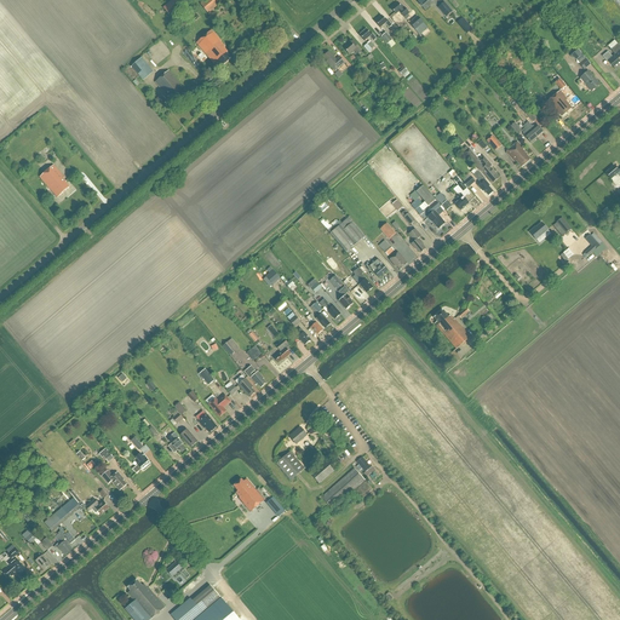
[(172,0),(162,9),(171,17),(189,1),(187,0),(172,0)]
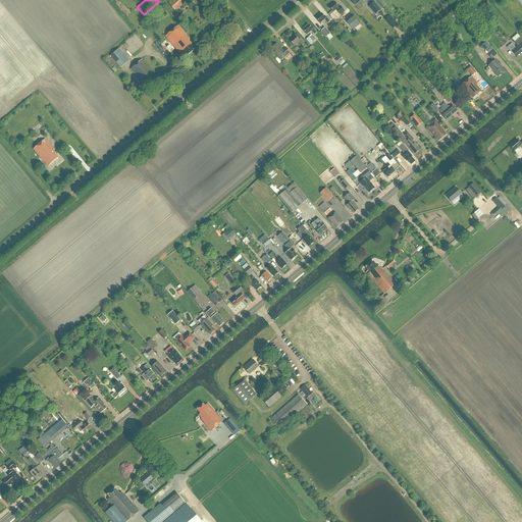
[(178,0),(171,7),(174,11),(187,0),(178,0)]
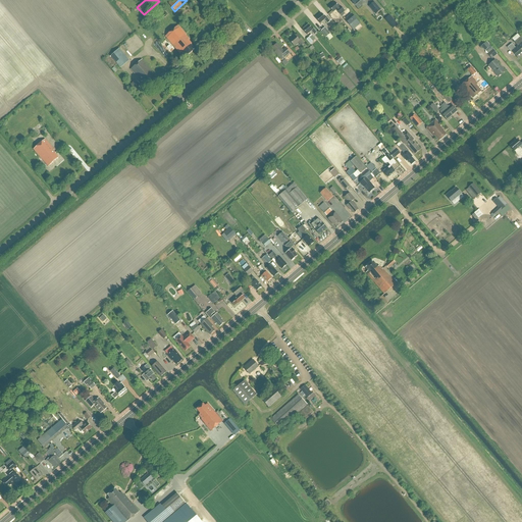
[(334,2),(329,7),(333,12),(336,10),(341,15),(342,16),(345,14),(344,12),(345,11),(340,6),(338,7),(334,2)]
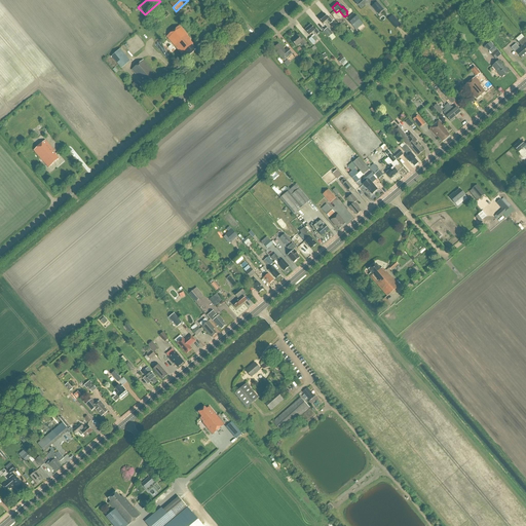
[(377,2),(372,6),(379,14),(383,10),(377,2)]
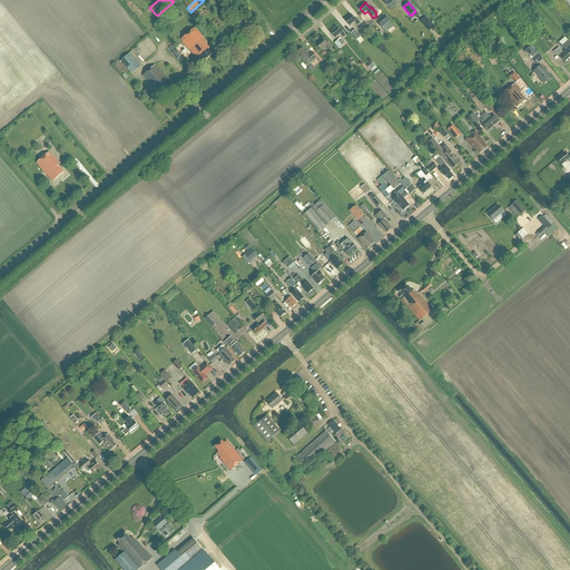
[(355,20),(351,15),(345,20),(350,26),(354,22),(357,26),(360,23),(356,19),(355,20)]
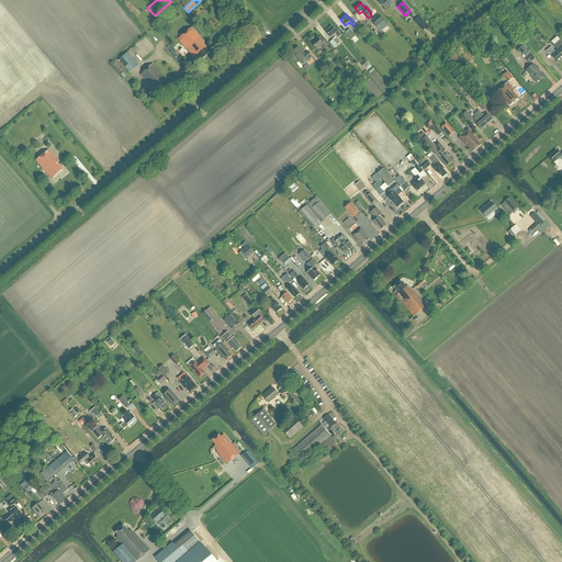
[(379,15),(370,22),(375,27),(383,21),(379,15)]
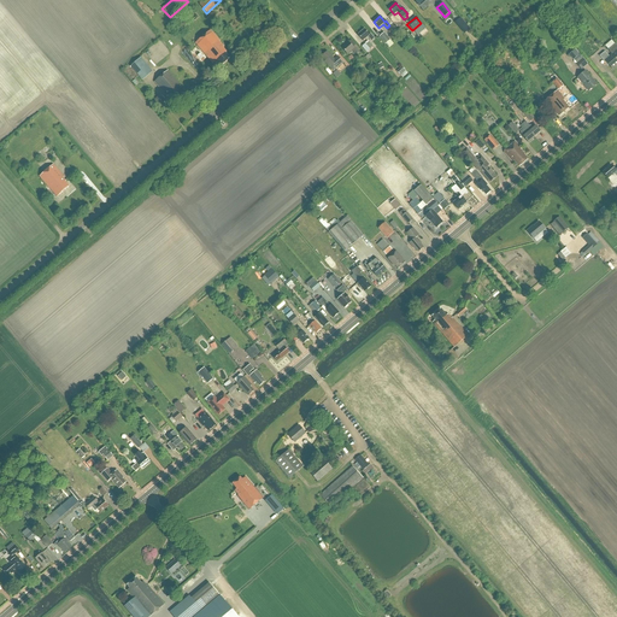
[(454,21),(464,33),(469,29),(460,17),(454,21)]
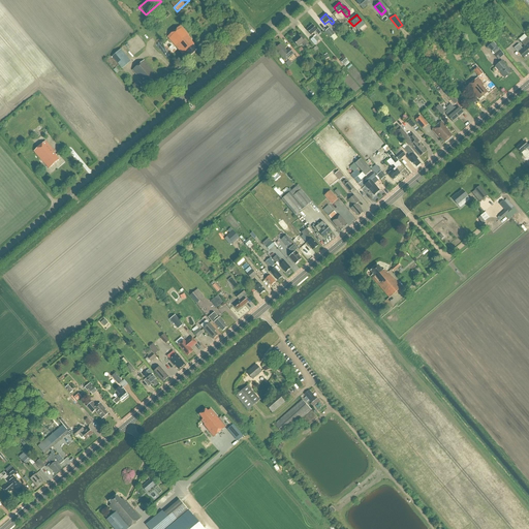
[(316,30),(312,25),(307,30),(311,35),(315,32),(318,35),(320,33),(317,29),(316,30)]
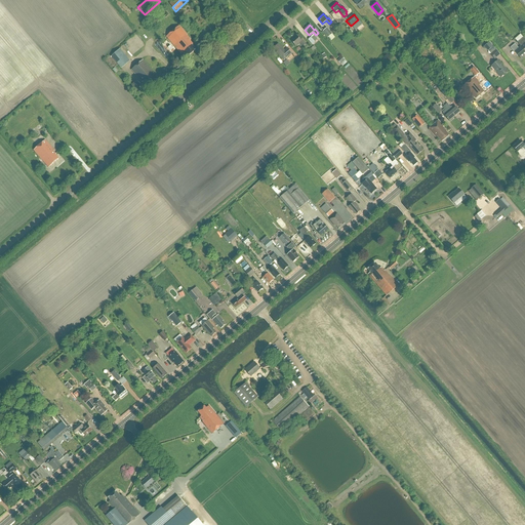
[(187,36),(187,35),(179,26),(166,37),(168,39),(162,44),(170,54),(176,49),(180,54),(184,52),(188,57),(196,50),(192,45),(193,44),(190,41),(191,40),(187,36)]
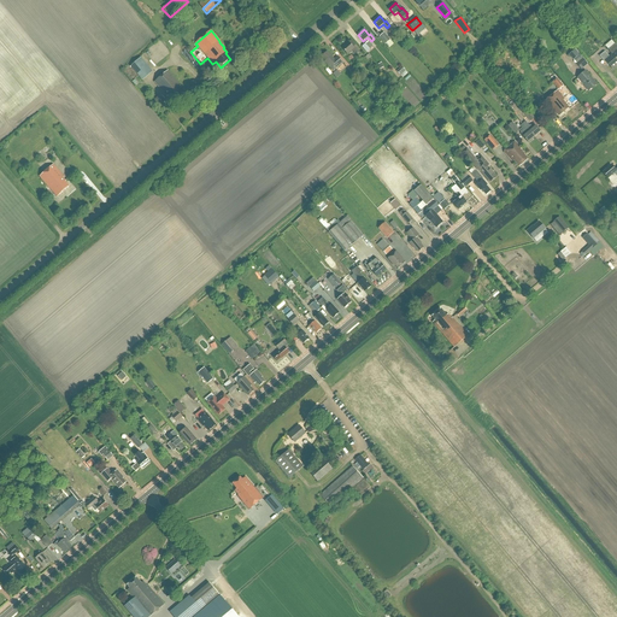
[(380,37),(386,46),(391,41),(385,34),(380,37)]
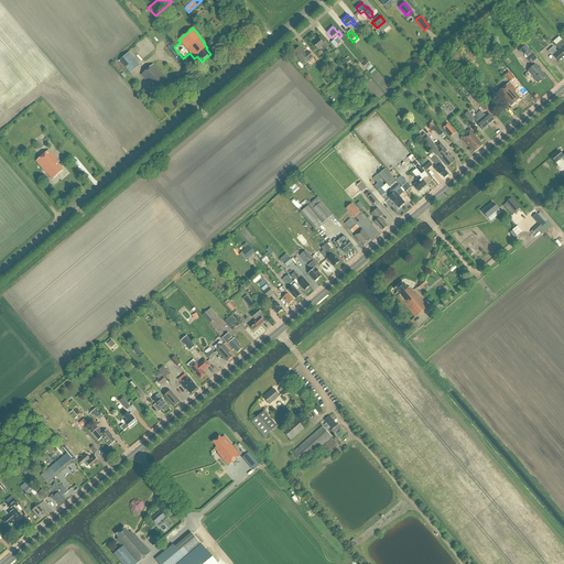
[(323,44),(318,39),(313,44),(317,50),(322,46),(325,50),(328,47),(324,43),(323,44)]
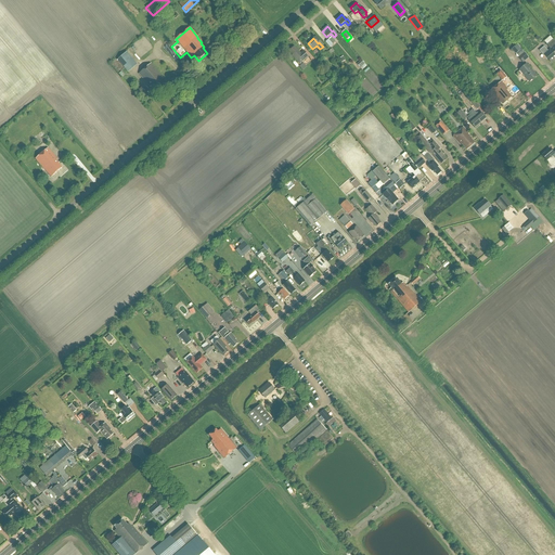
[(513,53),(514,52),(523,63),(529,59),(517,46),(511,51),(513,53)]
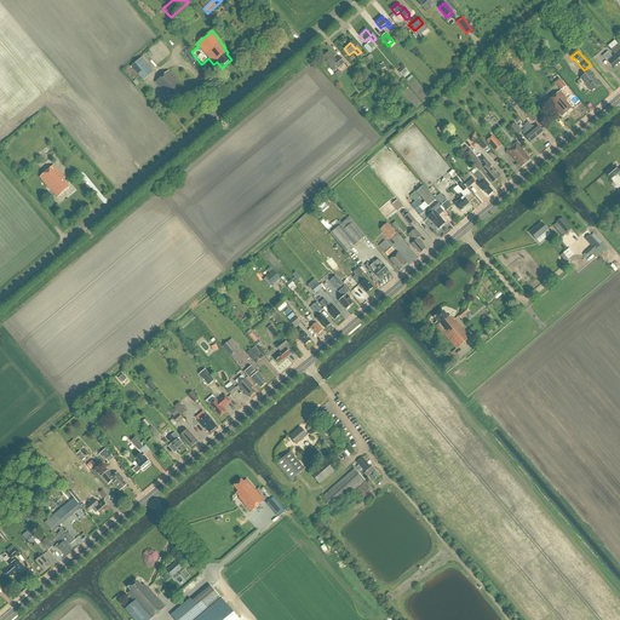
[(329,52),(323,57),(327,62),(327,63),(334,72),(344,63),(339,57),(336,61),(329,52)]
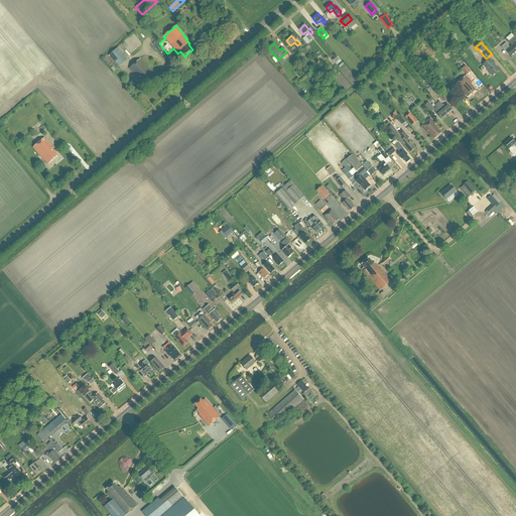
[(508,53),(512,58),(515,55),(515,56),(515,55),(515,51),(512,46),(510,47),(506,43),(501,47),(507,54),(508,53)]
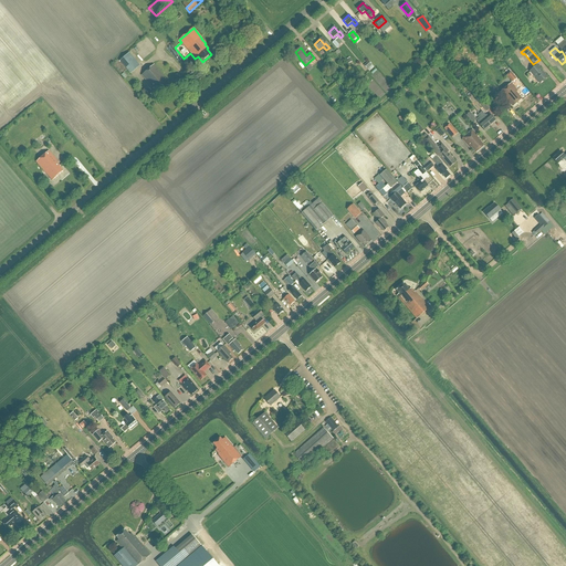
[(129,53),(121,61),(127,70),(136,62),(129,53)]
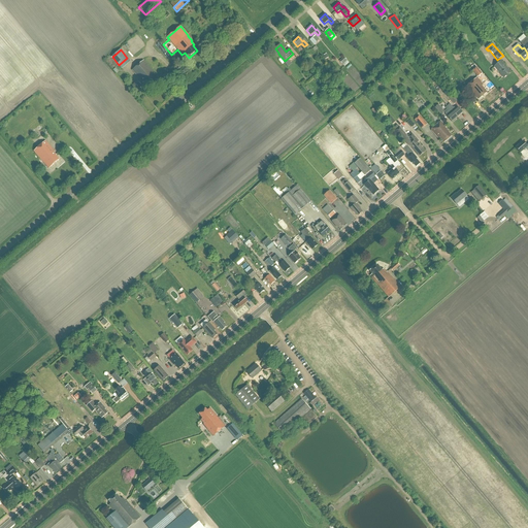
[(340,61),(344,67),(350,63),(344,57),(340,61)]
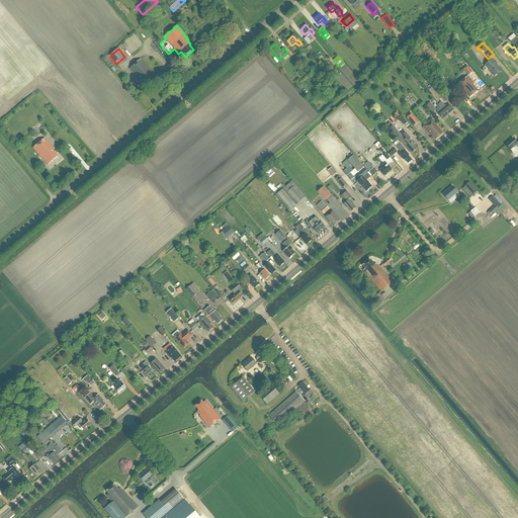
[(157,78),(141,60),(130,69),(141,81),(144,84),(146,82),(150,88),(156,83),(155,81),(157,78)]
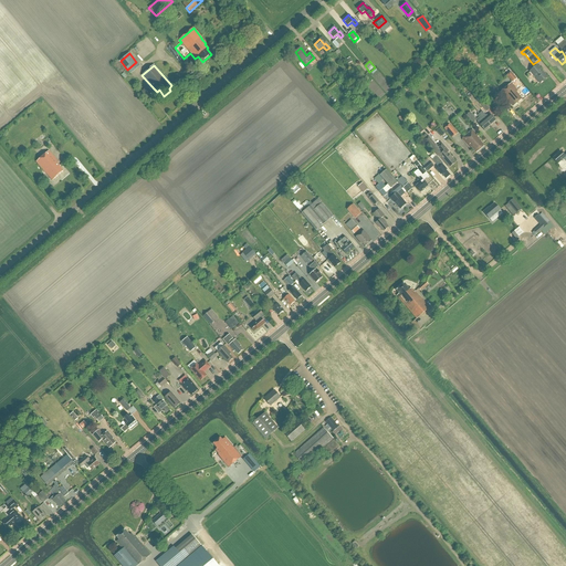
[(537,65),(530,72),(540,84),(547,77),(537,65)]
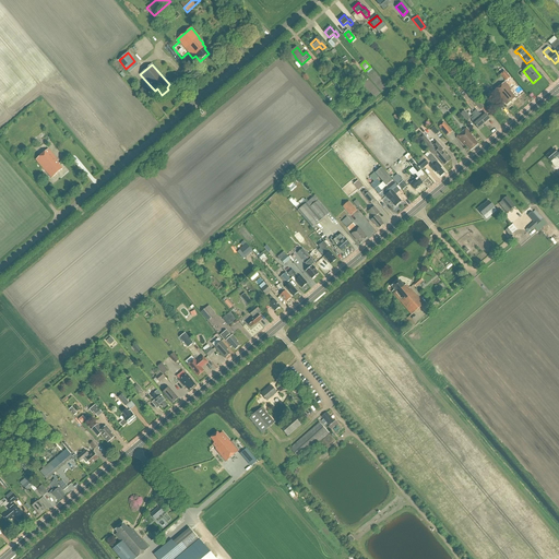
[(501,98),(507,105),(515,97),(510,91),(511,90),(504,83),(492,93),(499,100),(501,98)]
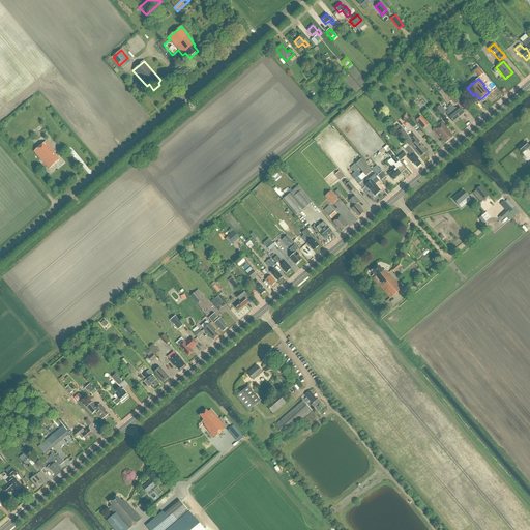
[(453,94),(449,98),(455,105),(460,101),(453,94)]
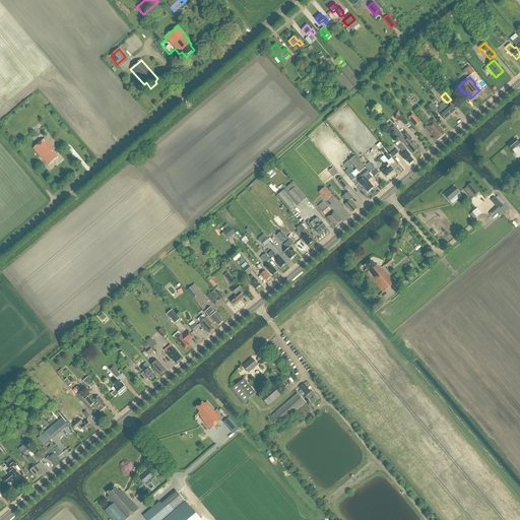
[(441,105),(450,116),(456,111),(452,107),(449,109),(446,107),(443,103),(441,105)]
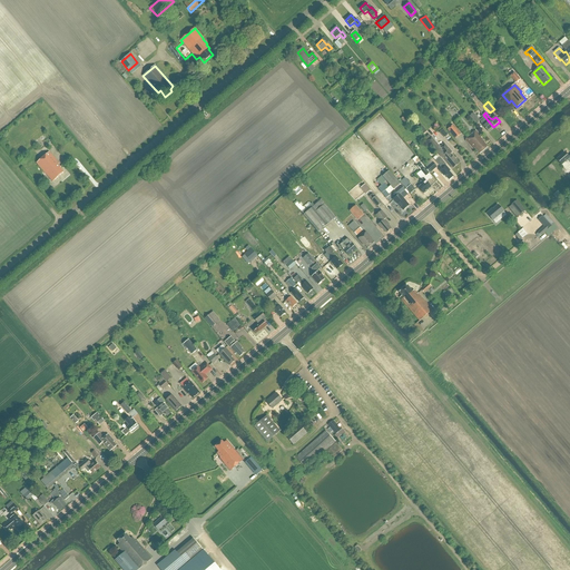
[(469,117),(475,125),(480,121),(473,114),(469,117)]
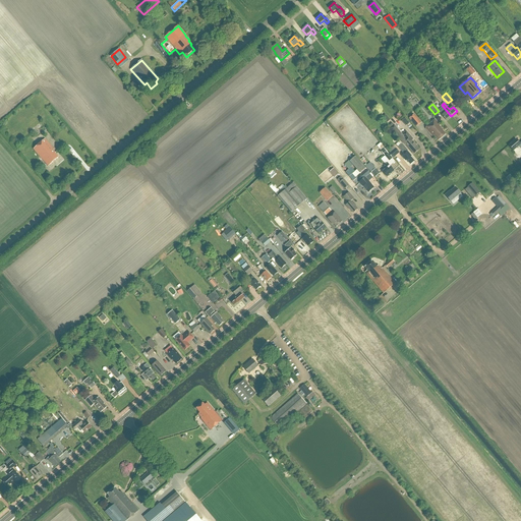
[(442,116),(446,120),(451,116),(442,105),(439,107),(442,110),(439,112),(442,115),(442,116)]
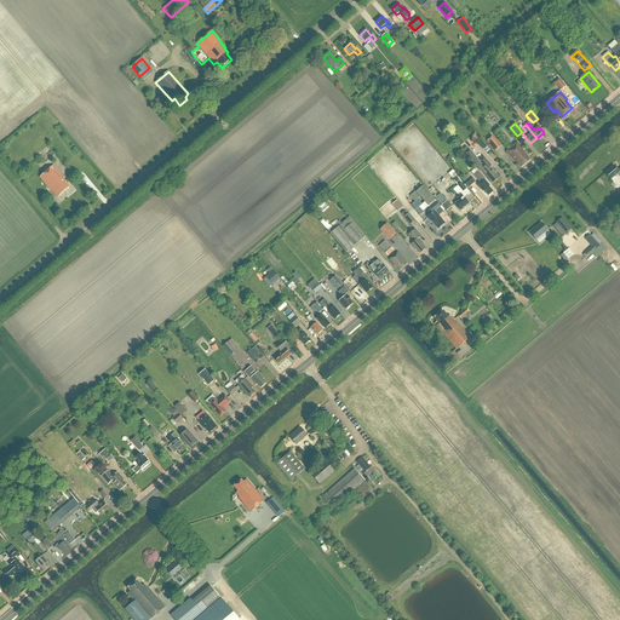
[(501,147),(493,137),(487,142),(495,153),(501,147)]
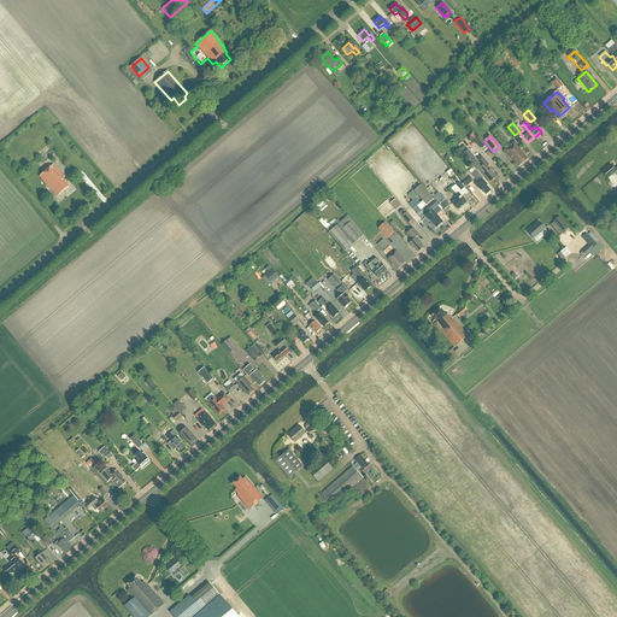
[(513,160),(519,168),(528,159),(524,156),(524,154),(519,150),(521,148),(515,142),(505,151),(504,153),(512,162),(513,160)]
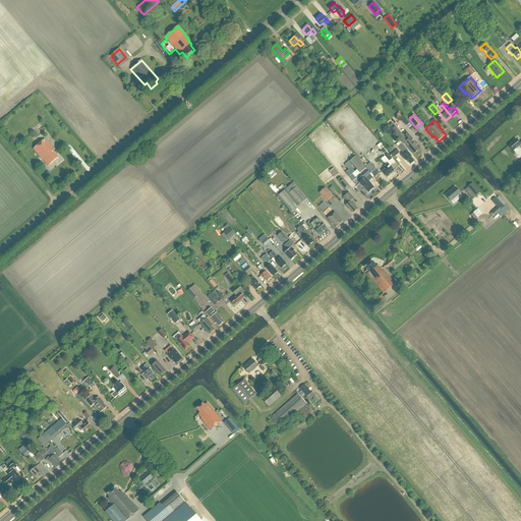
[(404,143),(414,154),(419,150),(411,140),(413,139),(406,131),(402,135),(394,125),(390,128),(403,145),(404,143)]
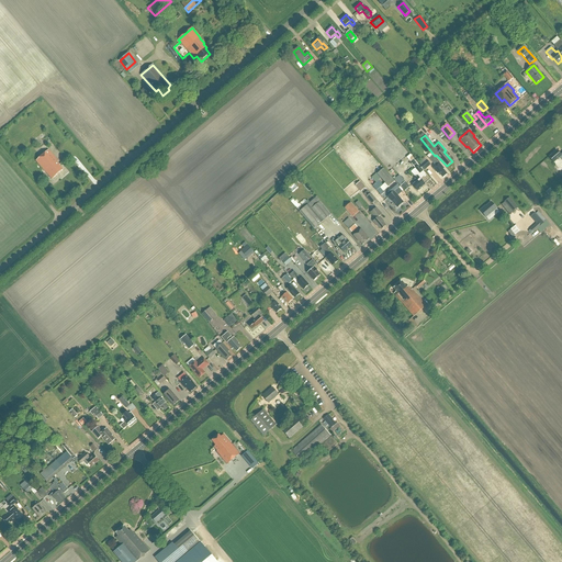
[(57,163),(58,161),(48,150),(36,161),(52,179),(63,170),(59,166),(60,166),(57,163)]
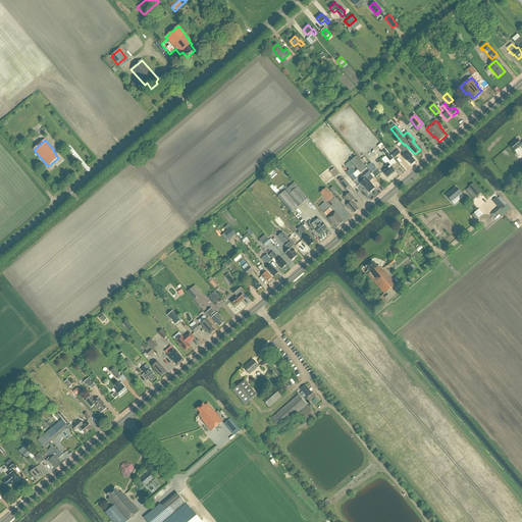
[(514,151),(520,147),(521,149),(521,148),(521,143),(521,144),(517,140),(510,146),(514,151)]
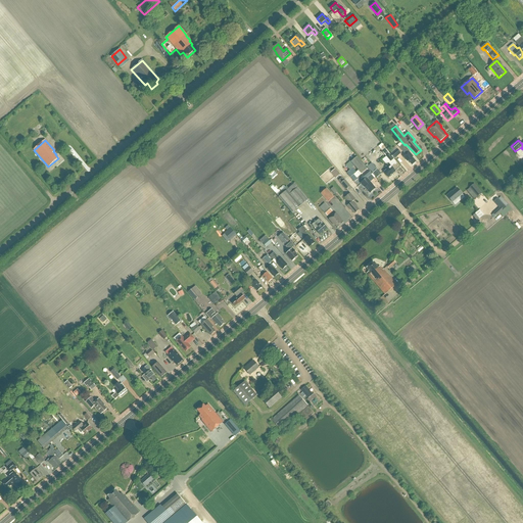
[(409,161),(412,165),(416,162),(412,158),(413,157),(409,152),(403,145),(399,148),(405,155),(403,156),(408,162),(409,161)]
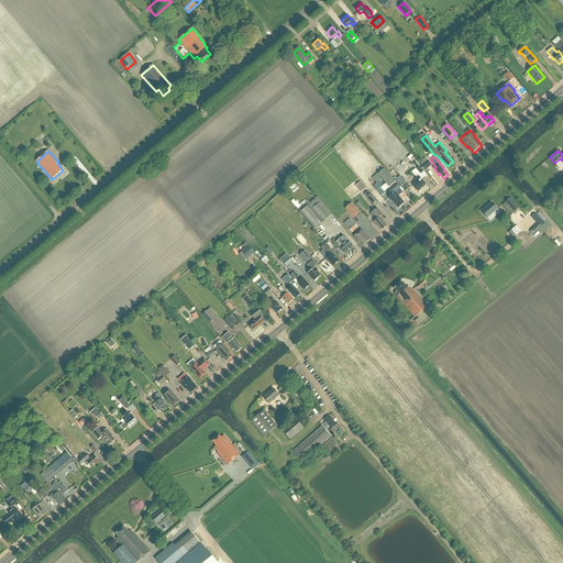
[(421,166),(424,170),(431,165),(427,161),(421,166)]
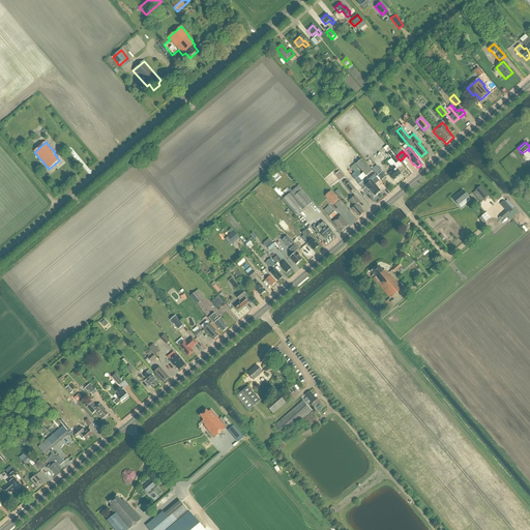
[(370,189),(375,196),(380,192),(375,184),(372,181),(376,177),(361,159),(354,166),(358,170),(359,169),(363,173),(366,177),(364,179),(369,183),(365,186),(369,189),(370,189)]
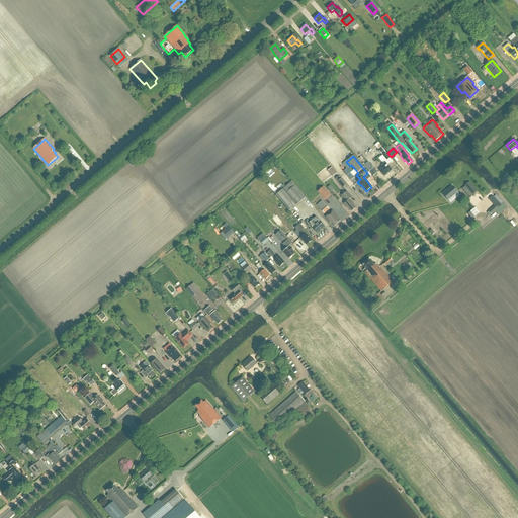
[(382,165),(384,167),(380,171),(384,176),(392,170),(386,165),(387,165),(384,162),(382,165)]
